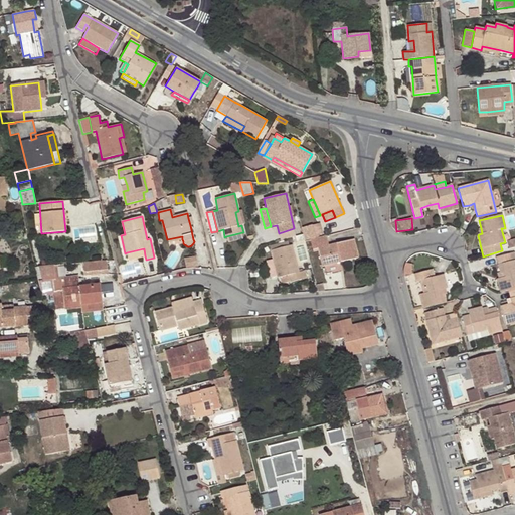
[(305,234),(306,240),(310,239),(316,238),(313,226),(303,228),(305,234)]
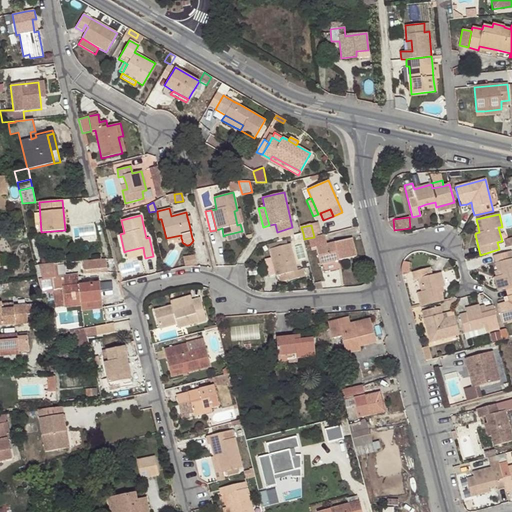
[(277,232),(278,239),(294,235),(292,227),(277,232)]
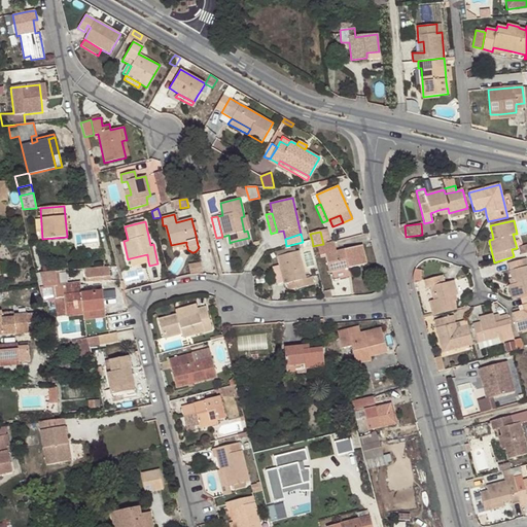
[(249,243),(248,238),(232,242),(233,247),(249,243)]
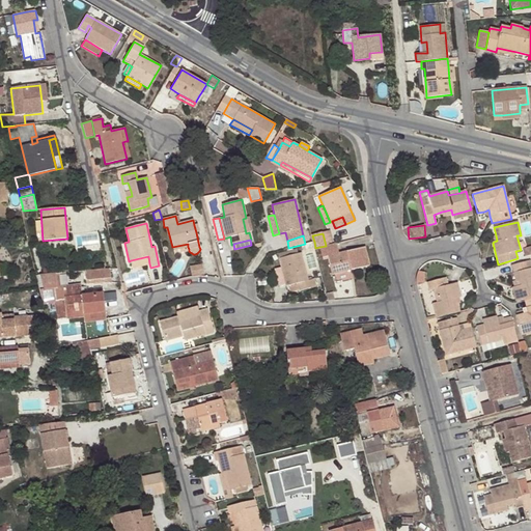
[(326,246),(319,247),(322,257),(328,256),(332,275),(369,266),(365,246),(338,253),(336,244),(326,246)]
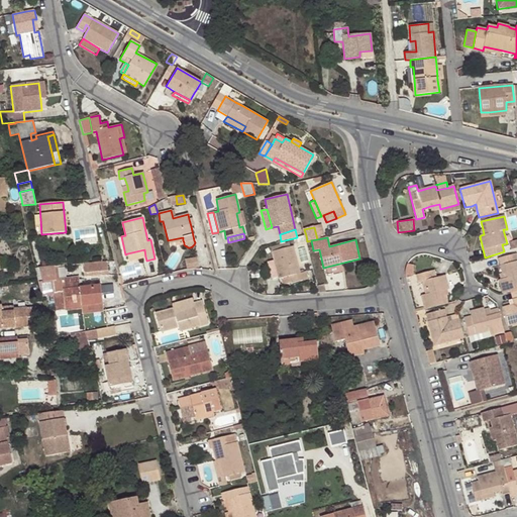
[(290,242),(279,245),(280,249),(273,251),(271,251),(274,261),(278,277),(279,279),(286,276),(296,274),(298,282),(308,279),(306,271),(300,273),(293,245),(291,246),(290,242)]
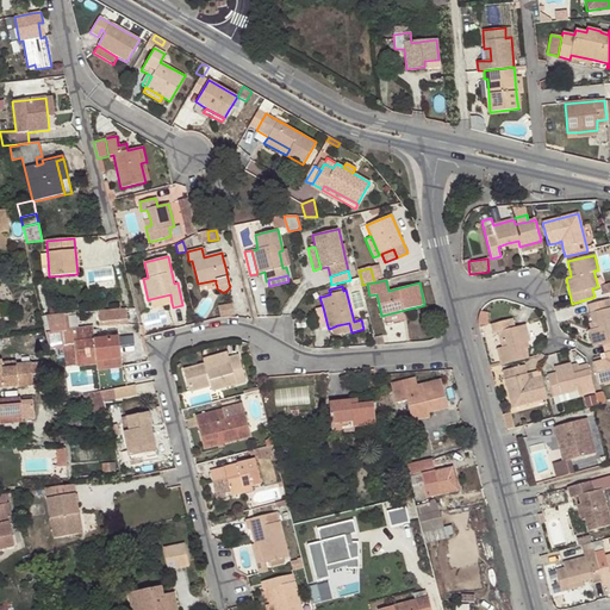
[(170,294),(150,299),(153,307),(172,303),(170,294)]
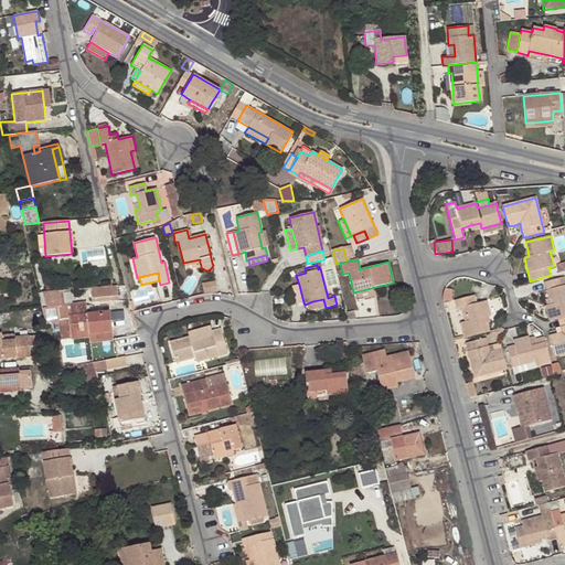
[(544,307),(548,321),(557,319),(564,317),(564,279),(564,277),(544,283),(548,299),(550,305),(546,306),(544,307)]
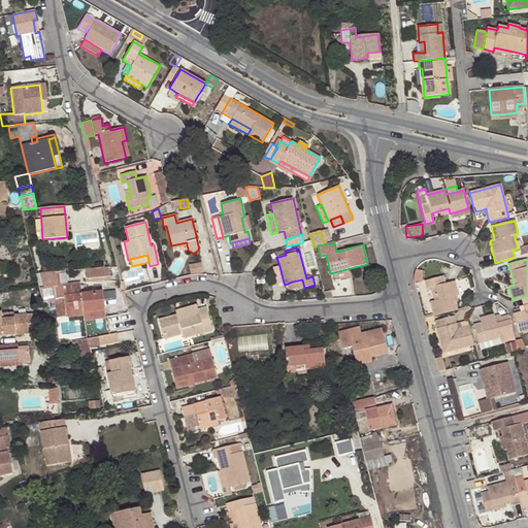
[(104,268),(98,268),(85,269),(85,283),(102,281),(102,277),(110,272),(109,267),(104,268)]
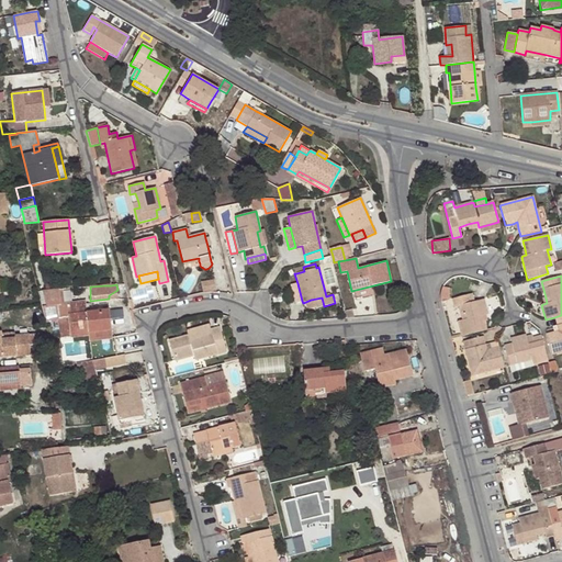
[(46,306),(42,307),(45,319),(58,318),(58,321),(60,338),(89,335),(89,341),(112,338),(109,310),(91,313),(91,308),(86,310),(85,302),(65,305),(60,305),(58,289),(42,290),(46,306)]
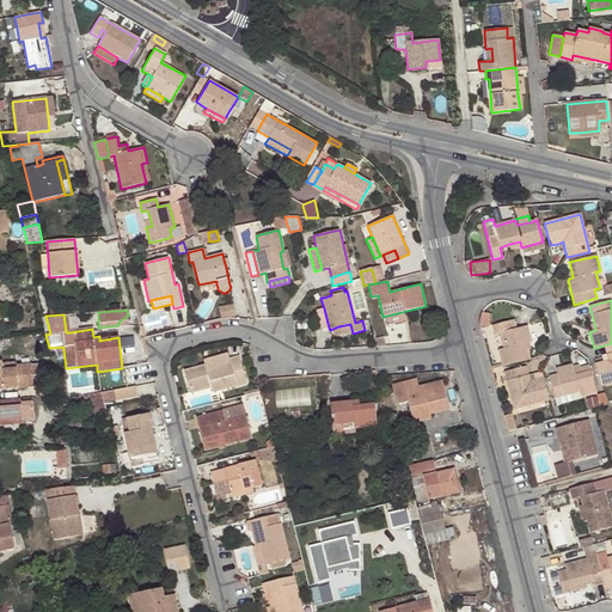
[(118,322),(118,325),(129,325),(128,316),(118,322)]
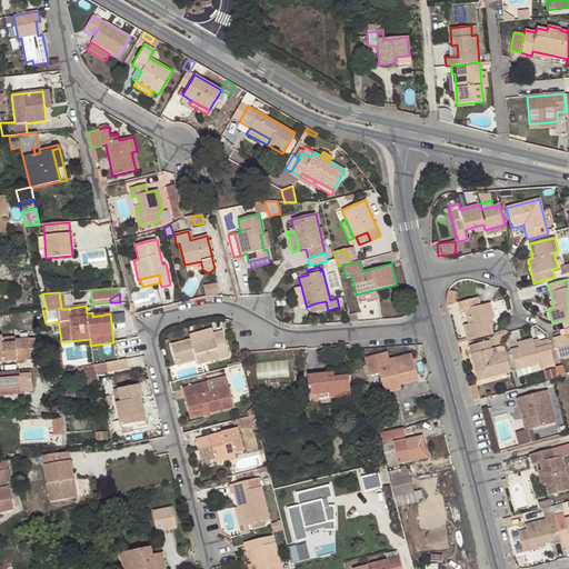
[(463,325),(467,340),(492,335),(490,326),(489,319),(491,319),(493,318),(490,303),(479,306),(478,297),(457,302),(459,311),(465,310),(468,325),(463,325)]
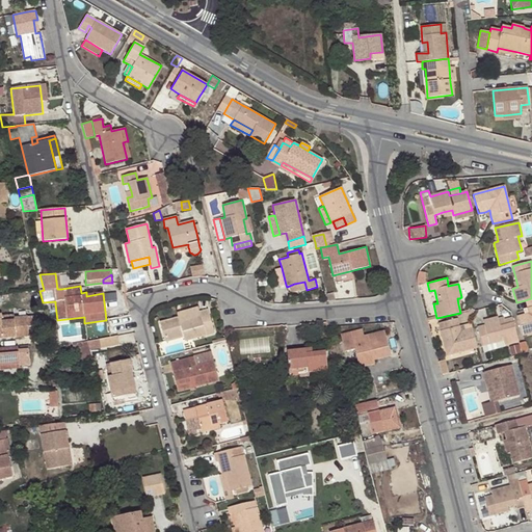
[(297,292),(307,290),(304,282),(294,284),(297,292)]
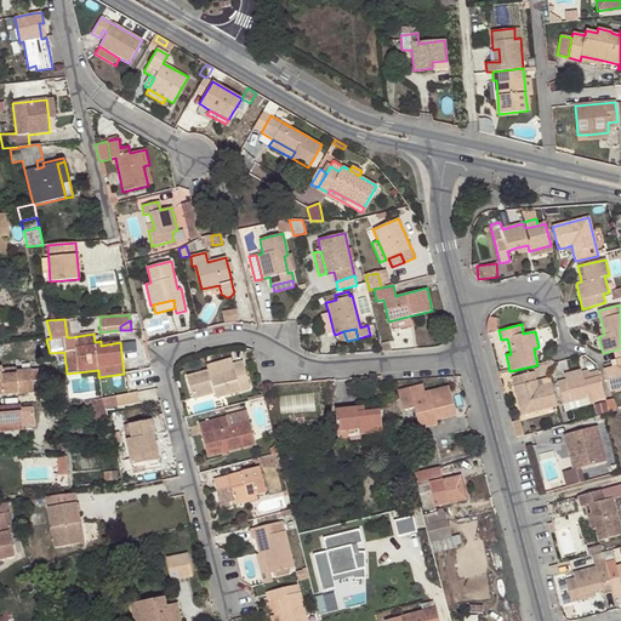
[(620,388),(620,348),(613,351),(615,359),(617,366),(611,368),(604,369),(610,392),(620,388)]
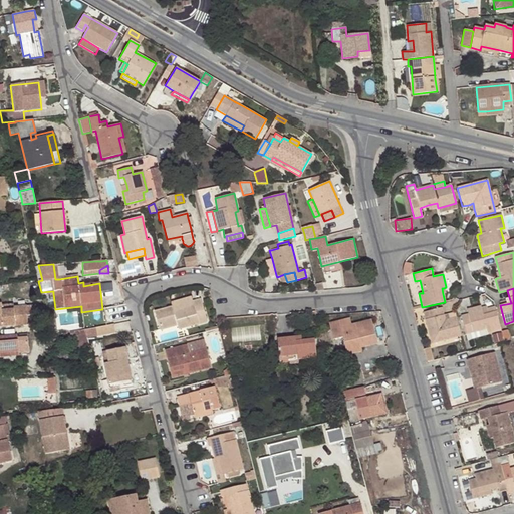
[(171,301),(172,306),(173,310),(194,305),(193,301),(191,296),(171,301)]
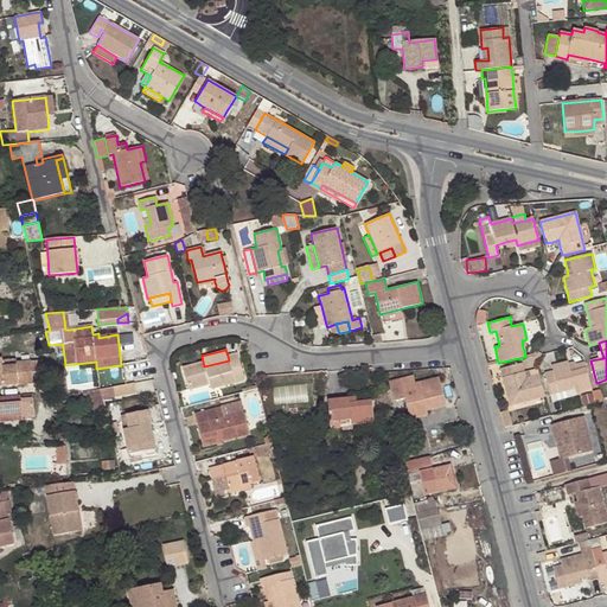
[(204,366),(203,362),(181,368),(187,390),(209,384),(210,389),(244,381),(237,353),(228,356),(229,360),(204,366)]
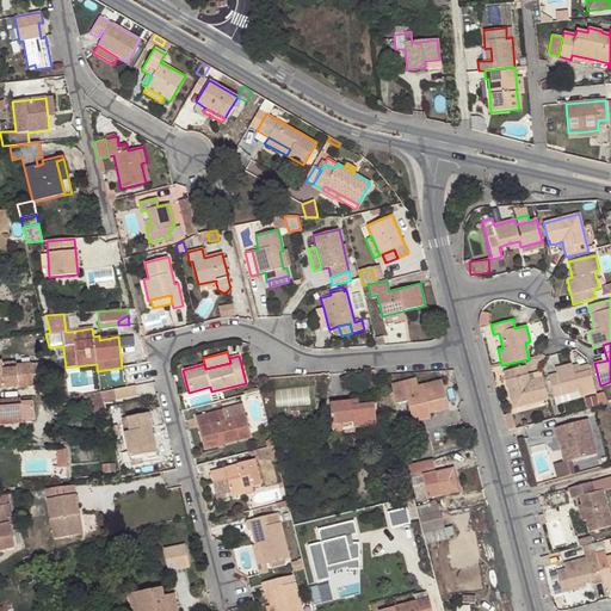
[(1,369),(1,364),(1,362),(0,362),(0,388),(2,389),(2,390),(18,389),(18,387),(34,386),(31,364),(16,365),(16,368),(1,369)]
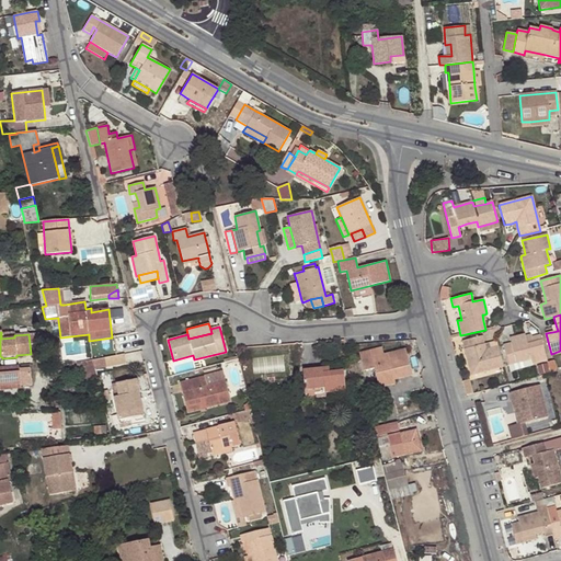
[(504,366),(499,347),(491,350),(485,351),(484,344),(482,335),(461,341),(470,375),(504,366)]
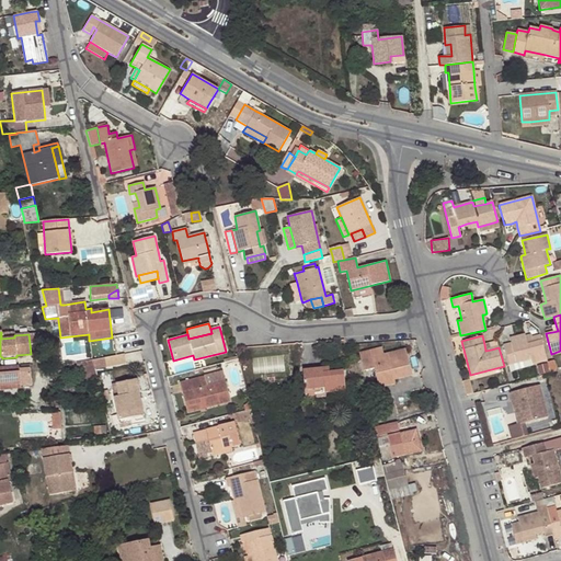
[(547,361),(540,335),(533,338),(526,340),(525,336),(525,335),(510,339),(512,343),(503,345),(508,365),(530,359),(533,364),(547,361)]
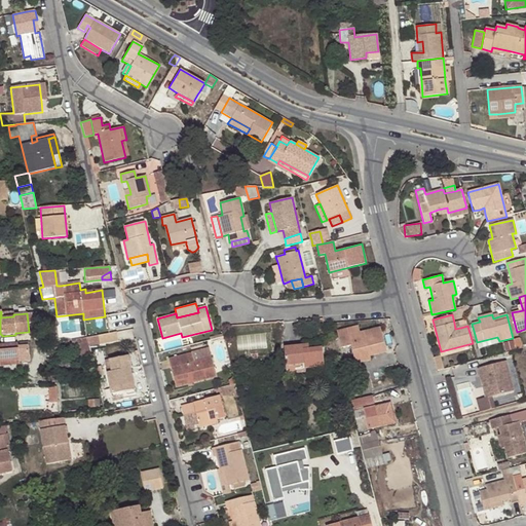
[(354,363),(367,360),(366,357),(371,355),(387,351),(380,329),(359,334),(357,327),(336,332),(340,348),(350,346),(354,363)]
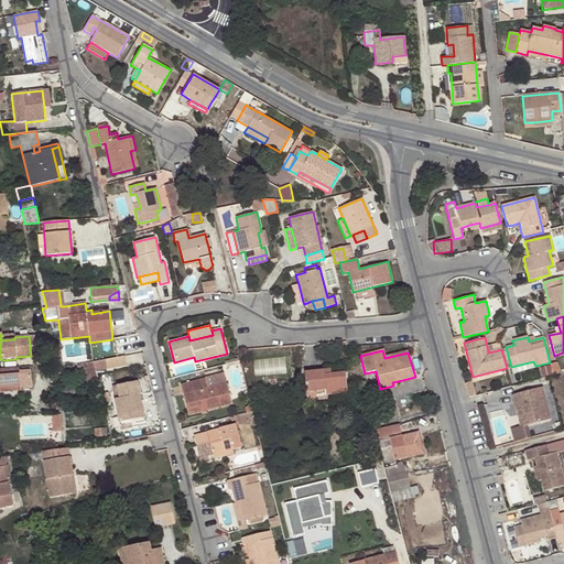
[(256,358),(256,375),(288,373),(286,357),(256,358)]
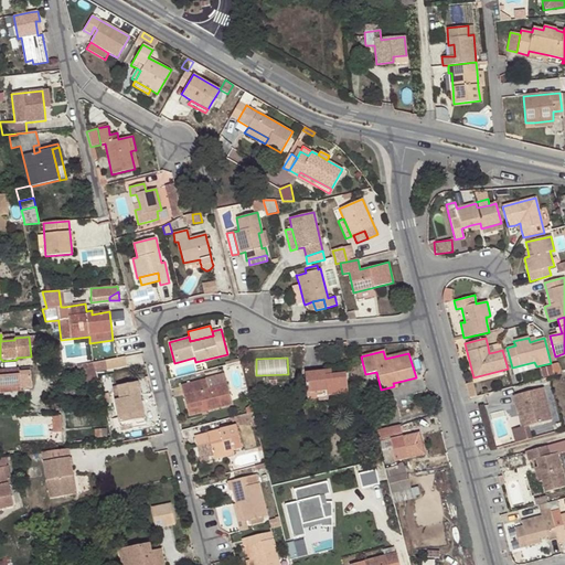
[(106,360),(94,362),(96,372),(107,370),(106,360)]
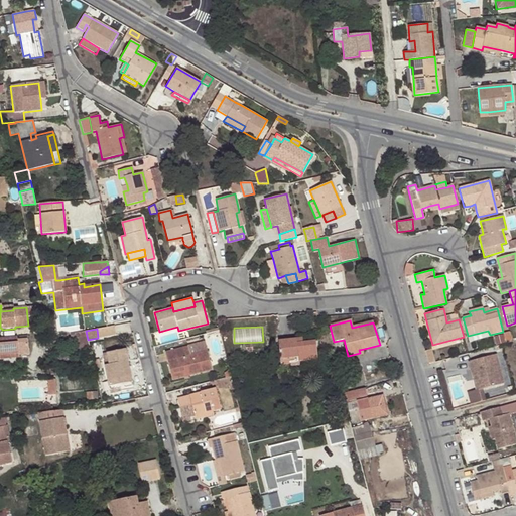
[(86,331),(74,333),(75,335),(70,336),(72,345),(88,341),(88,340),(86,331)]
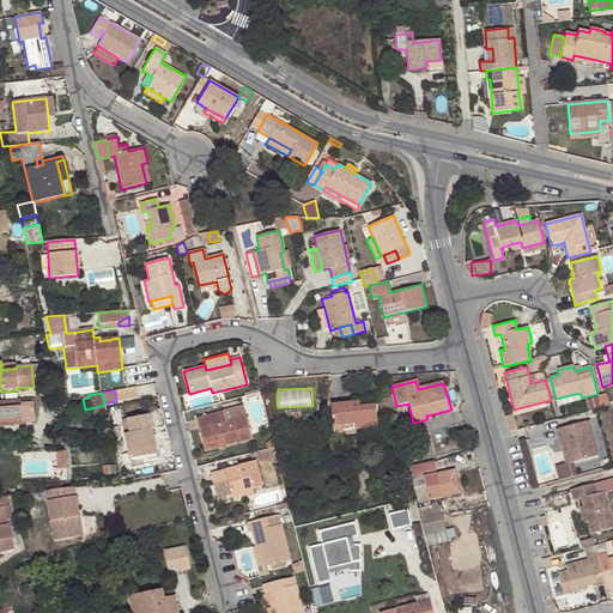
[(34,420),(32,399),(0,401),(0,425),(0,426),(23,424),(23,422),(34,420)]
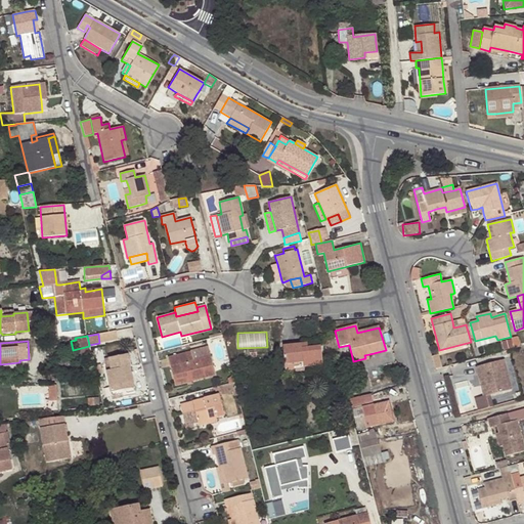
[(302,343),(284,345),(285,364),(303,362),(303,366),(322,364),(320,346),(307,347),(302,347),(302,343)]
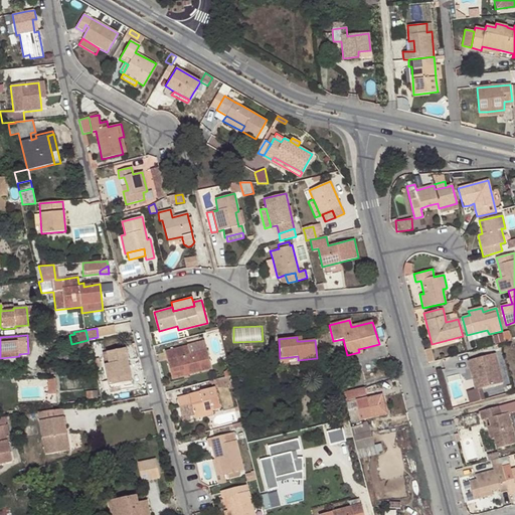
[(90,349),(90,348),(88,340),(71,344),(73,352),(90,349)]
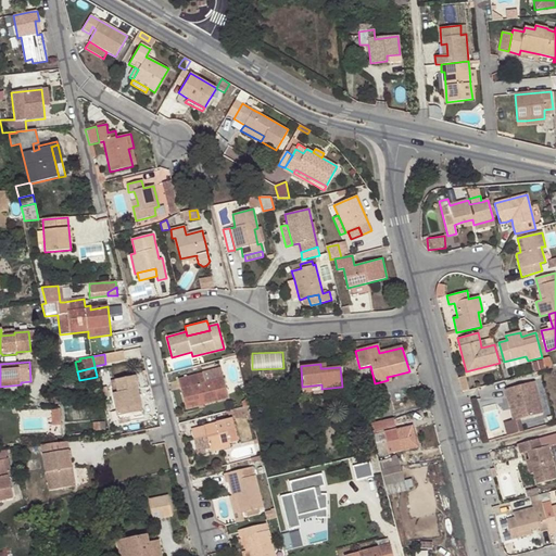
[(178,379),(184,404),(203,399),(204,405),(228,399),(223,379),(205,383),(203,373),(178,379)]
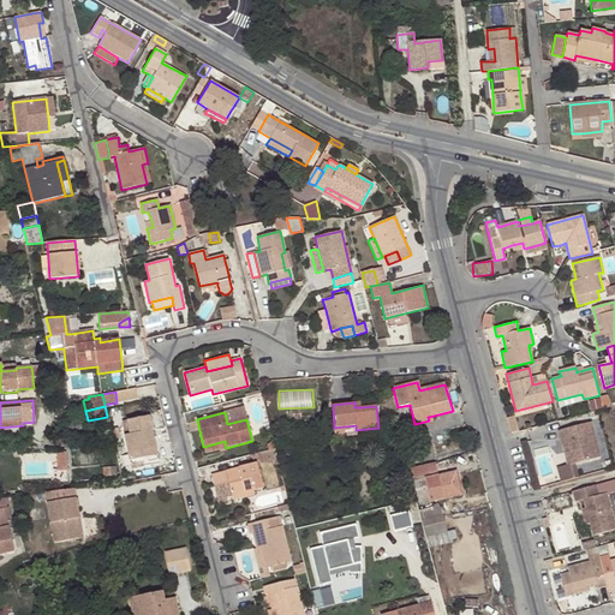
[(150,416),(127,421),(130,434),(124,435),(129,460),(143,458),(143,463),(144,466),(155,464),(154,460),(157,459),(157,454),(153,455),(149,439),(154,437),(150,416)]
